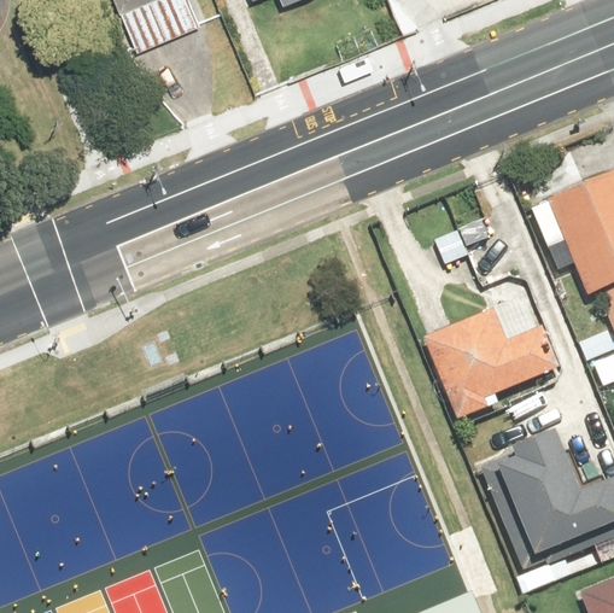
[(116,0),(138,52),(202,25),(191,0),(116,0)]
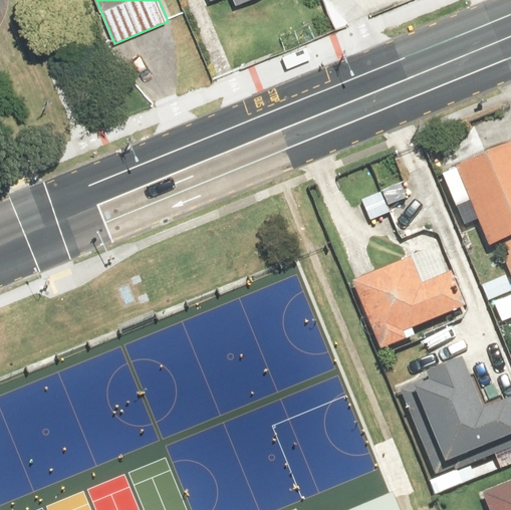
[(510,142),(442,172),(456,204),(469,199),(489,246),(498,243),(510,272),(510,142)]
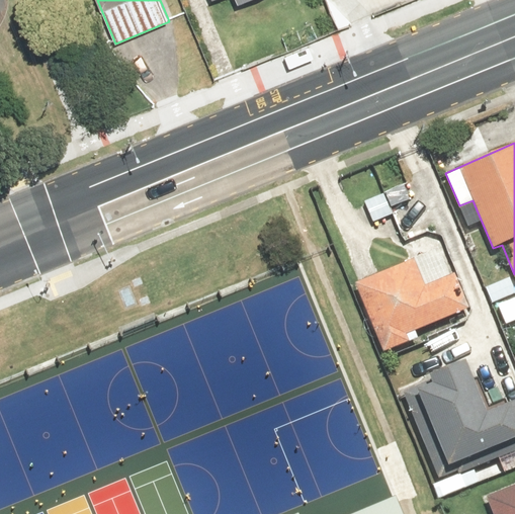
[(411,197),(393,155),(371,164),(380,185),(388,182),(397,203),(411,197)]
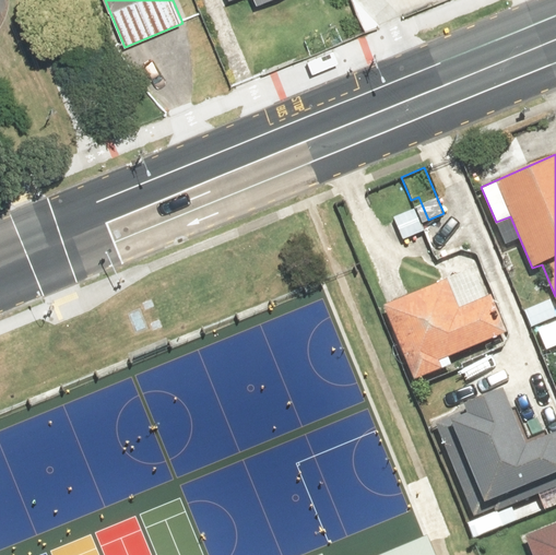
[(445,278),(381,304),(416,385),(440,374),(438,369),(452,363),(449,355),(505,332),(489,295),(458,309),(445,278)]
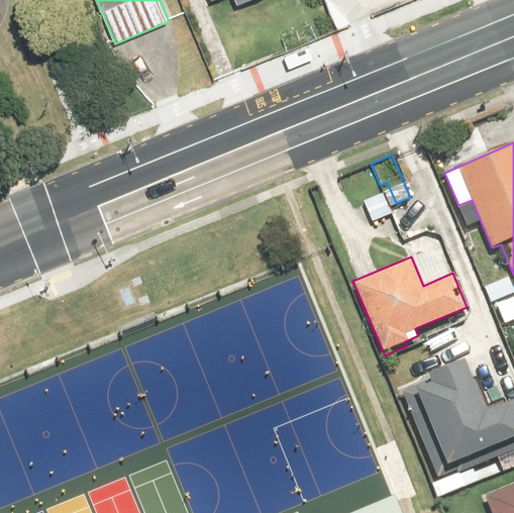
[(513,284),(509,274),(483,285),(490,302),(513,292),(513,284)]
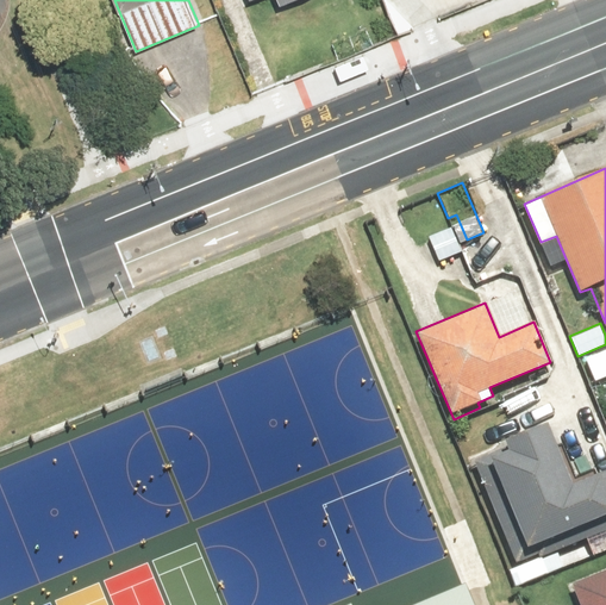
[(507,451),(486,460),(522,549),(554,536),(558,549),(605,529),(605,471),(569,486),(544,423),(503,441),(507,451)]
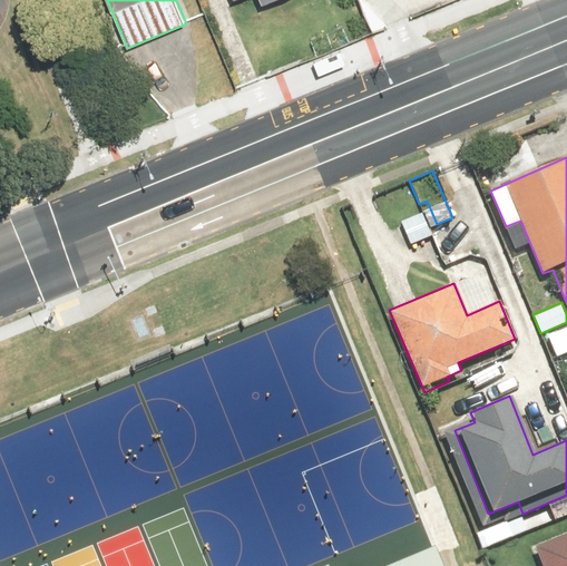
[(566,532),(534,546),(541,565),(566,565),(566,532)]
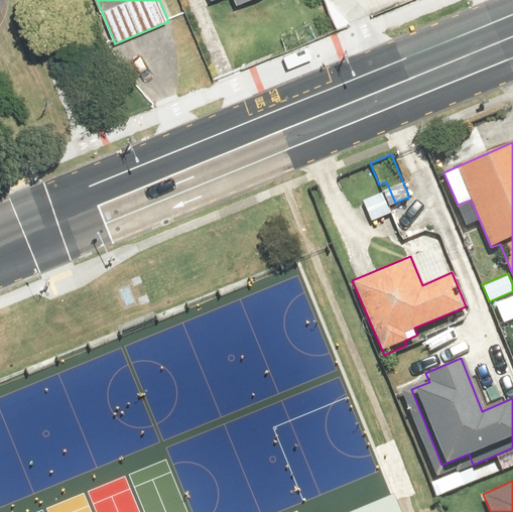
[(397,511),(395,506),(391,496),(352,511),(397,511)]
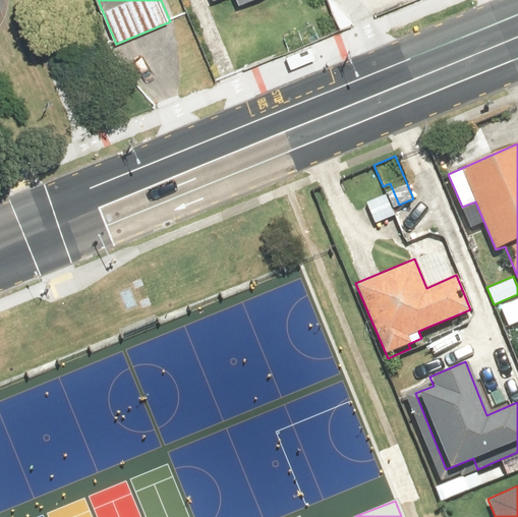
All buildings are outlined.
